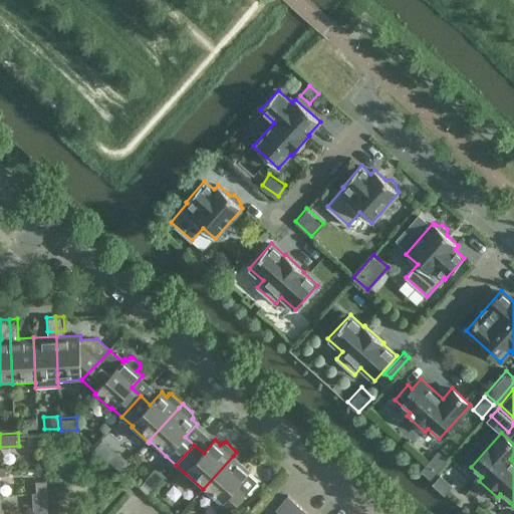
[(438,448),(420,468),(431,477),(448,458),(438,448)]
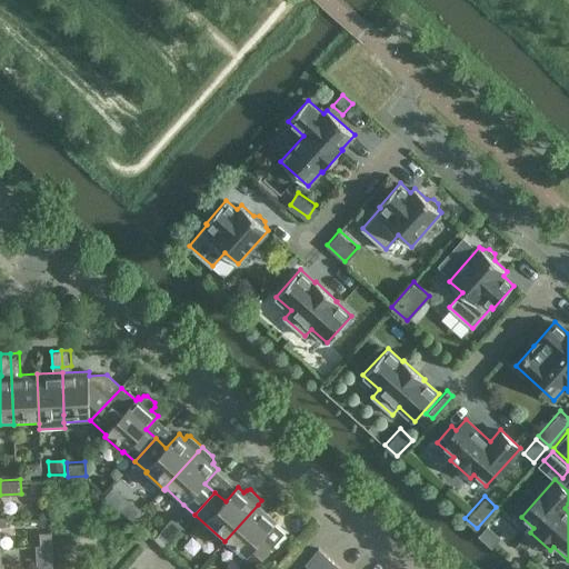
[(278,522),(258,505),(225,541),(255,568),(275,546),(275,545),(285,533),(276,525),(278,522)]
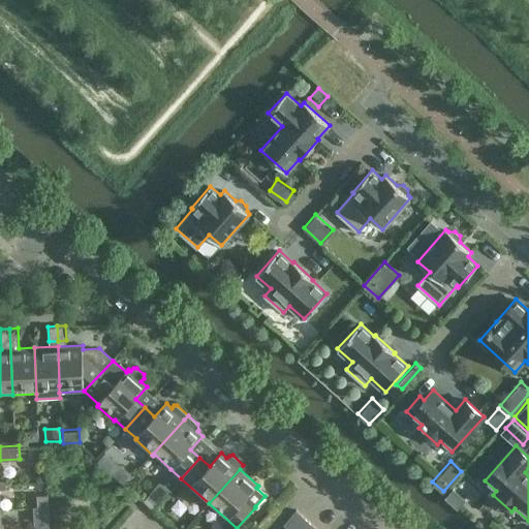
[(170,488),(160,479),(147,496),(156,504),(170,488)]
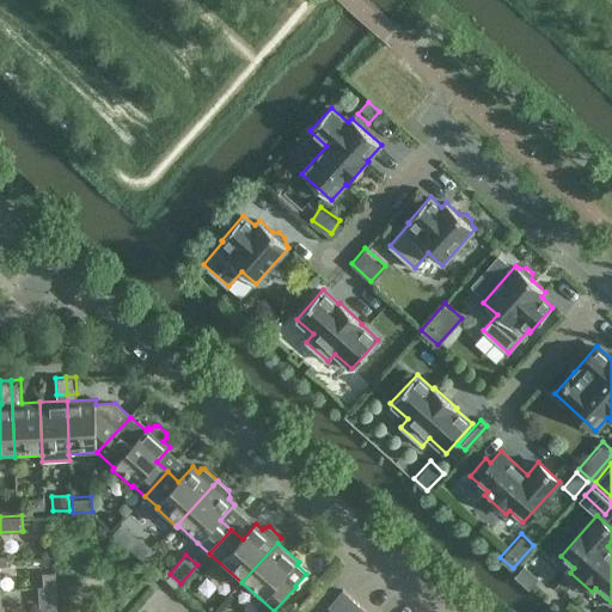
[(539,576),(524,563),(514,574),(528,587),(539,576)]
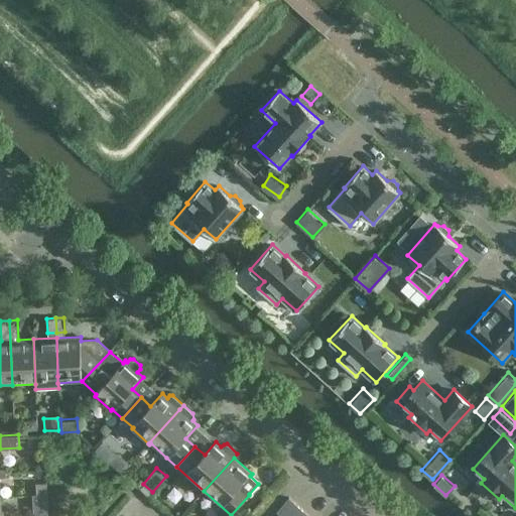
[(35,494),(46,493),(46,483),(35,483),(35,494)]
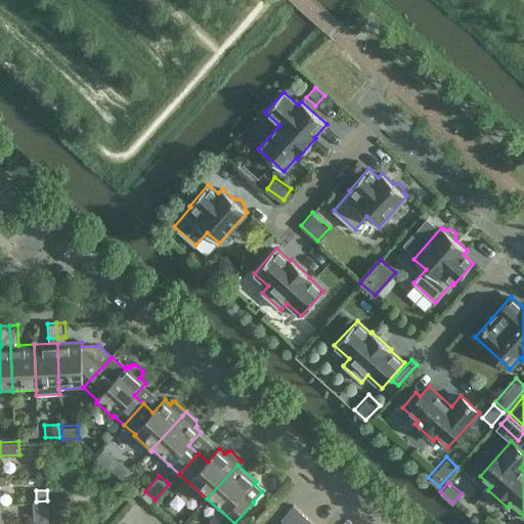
[(37,513),(48,513),(47,500),(36,501),(37,513)]
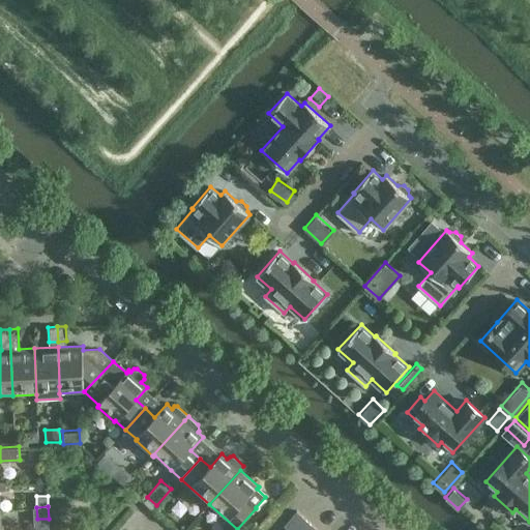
[(317,529),(296,510),(283,525),(287,528),(285,529),(317,529)]
